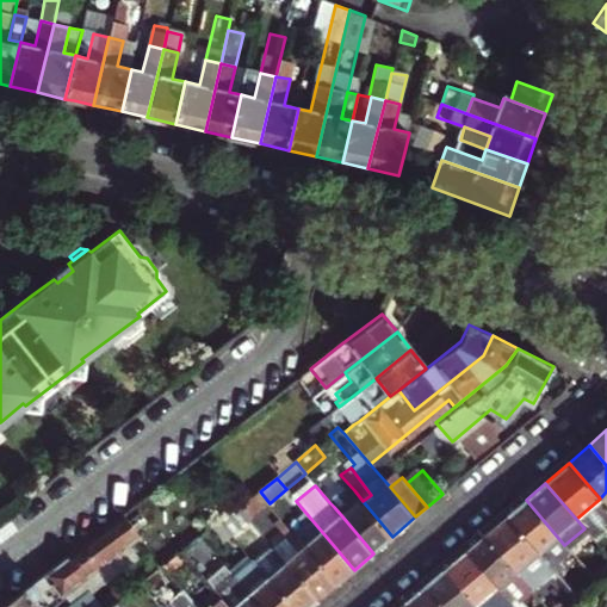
[(354,490),(334,507),(342,516),(363,501),(354,490)]
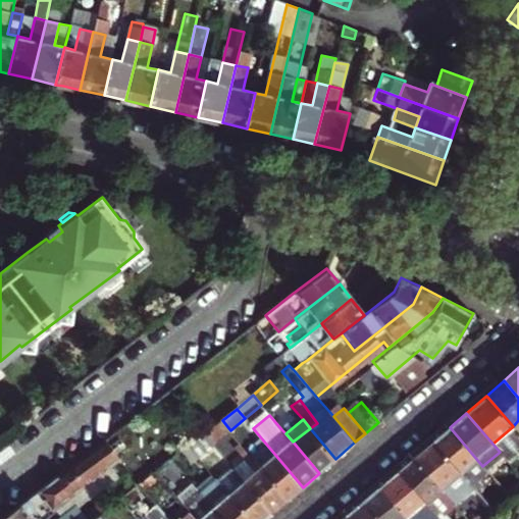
[(214,446),(218,451),(229,442),(236,450),(242,444),(230,430),(222,420),(205,435),(214,446)]
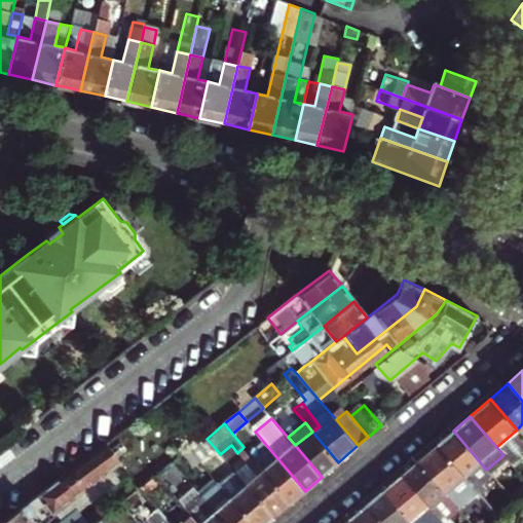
[(522,437),(522,436),(517,430),(496,447),(503,455),(522,437)]
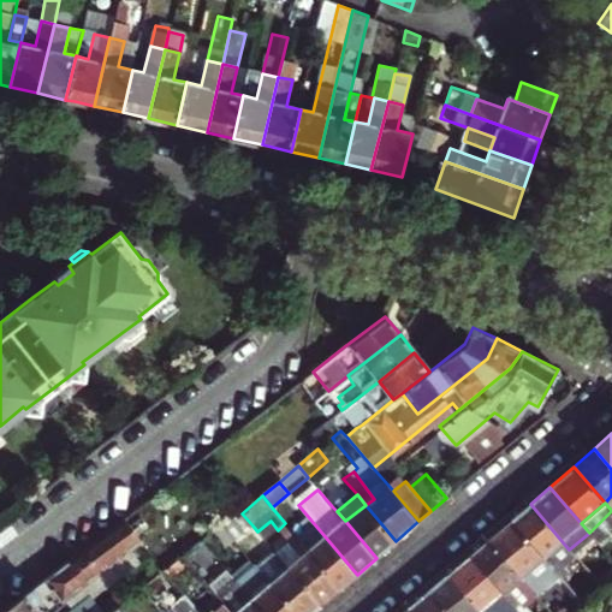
[(569,550),(530,504),(511,520),(556,572),(558,575),(565,569),(559,563),(572,552),(569,550)]
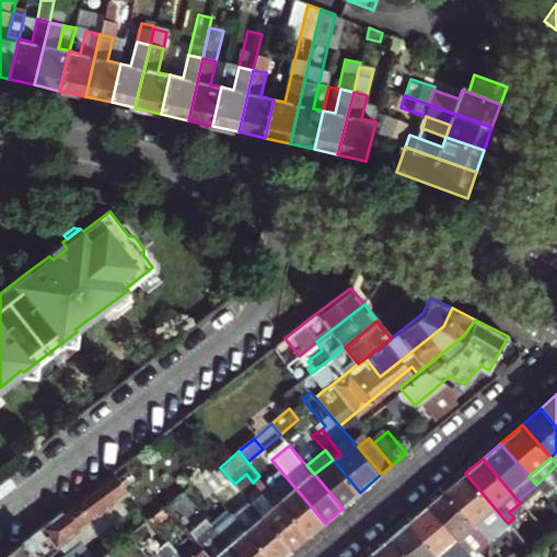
[(360,492),(333,460),(314,474),(343,508),(360,492)]
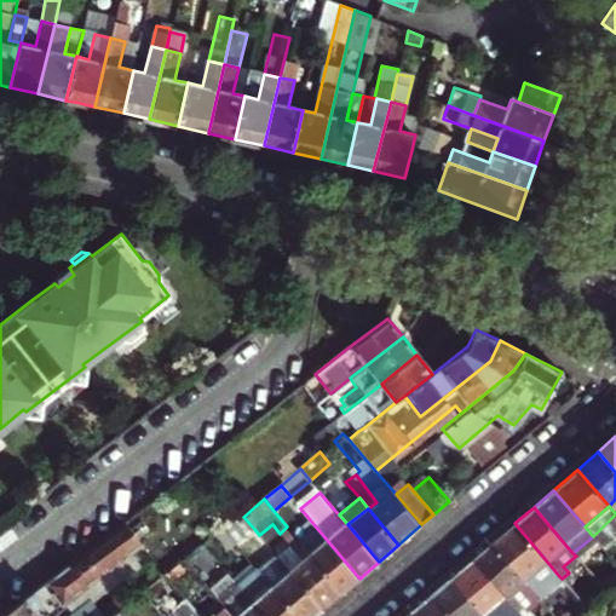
[(243,517),(226,530),(237,542),(254,529),(243,517)]
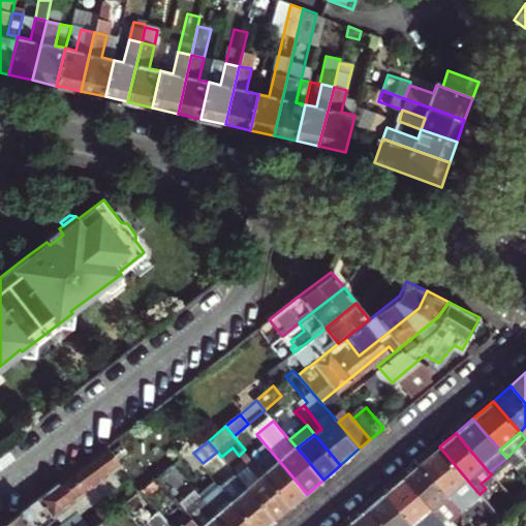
[(123,463),(107,444),(72,471),(88,490),(119,466),(123,463)]
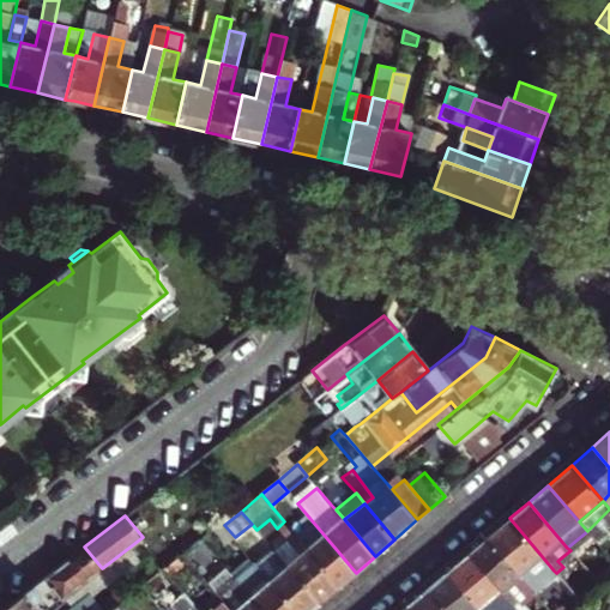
[(554,571),(509,518),(487,537),(532,590),(554,571)]
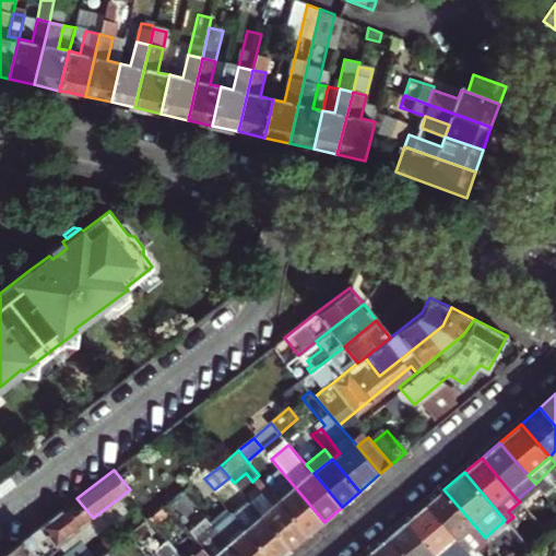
[(185,495),(208,516),(224,501),(214,489),(204,478),(185,495)]
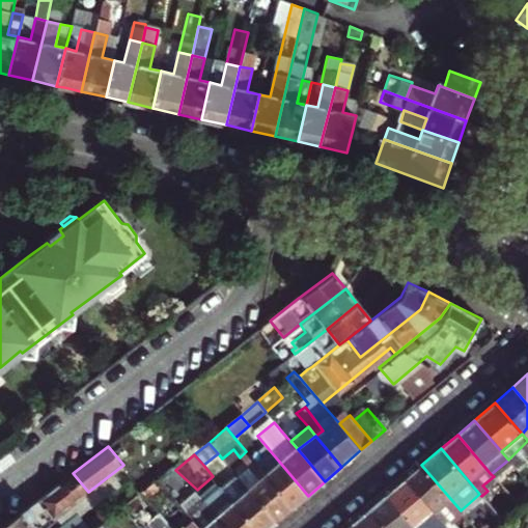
[(294,508),(266,475),(255,463),(237,476),(249,491),(276,523),(294,508)]
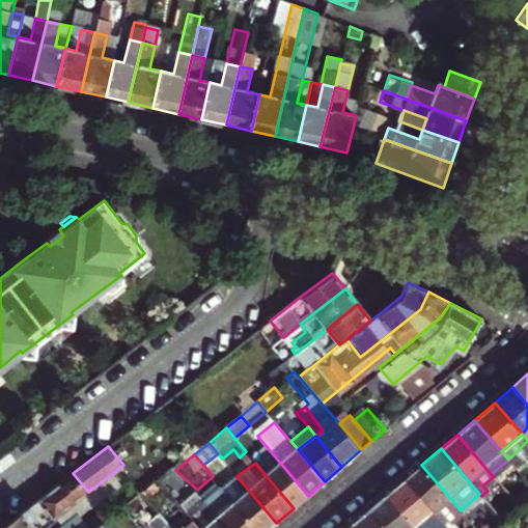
[(280,463),(266,475),(294,508),(308,496),(280,463)]
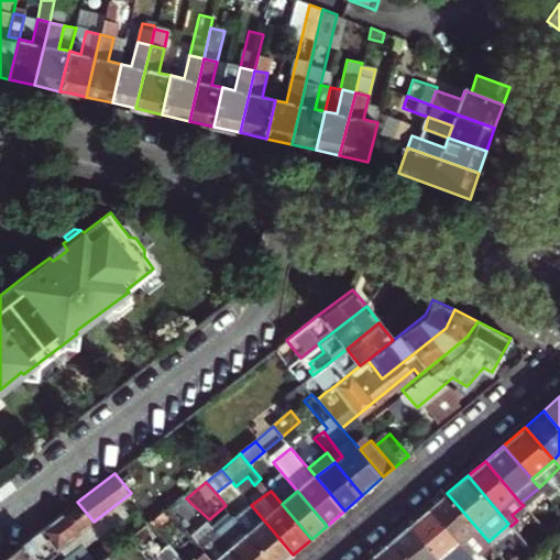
[(489,541),(447,493),(429,508),(458,541),(473,559),(504,559),(503,558),(501,559),(491,559),(481,548),(489,541)]
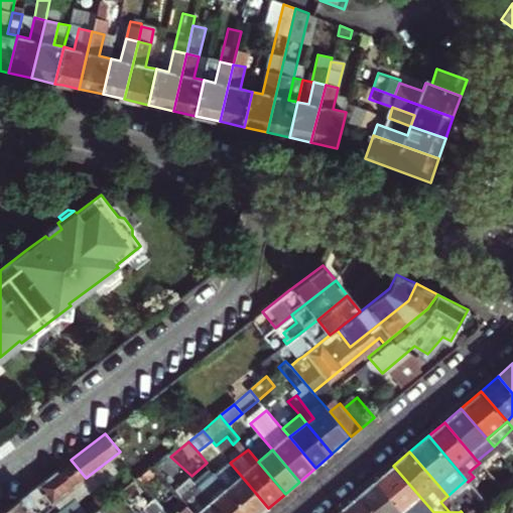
[(86,478),(71,460),(42,481),(57,500),(86,478)]
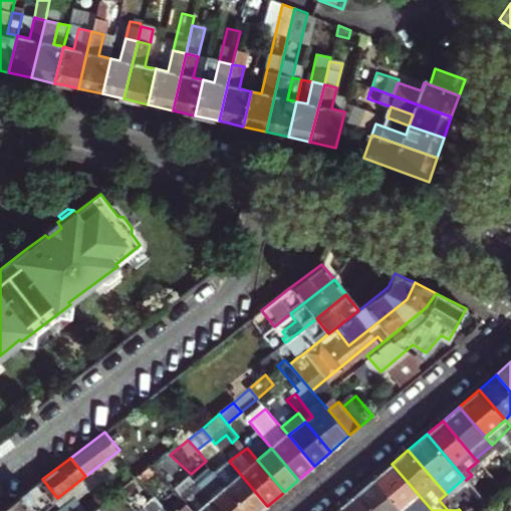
[(164,461),(158,465),(178,489),(183,485),(164,461)]
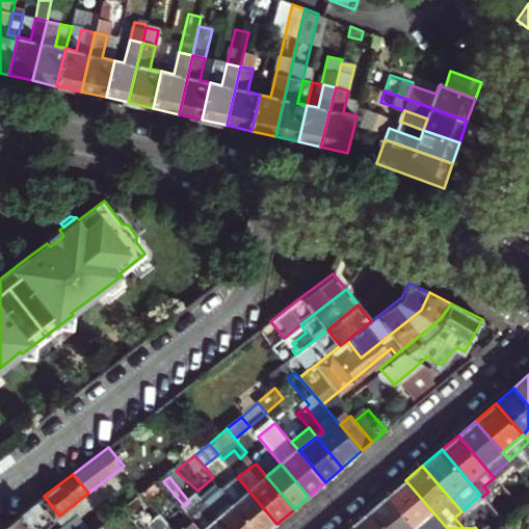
[(405,480),(387,496),(415,528),(430,528),(423,520),(432,511),(405,480)]
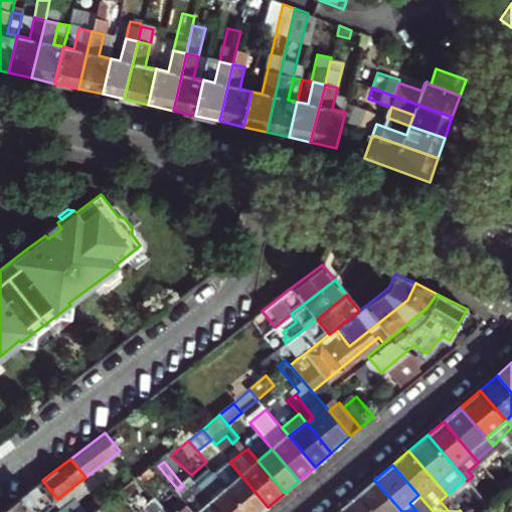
[(227,467),(216,475),(248,511),(262,511),(268,507),(241,476),(237,479),(227,467)]
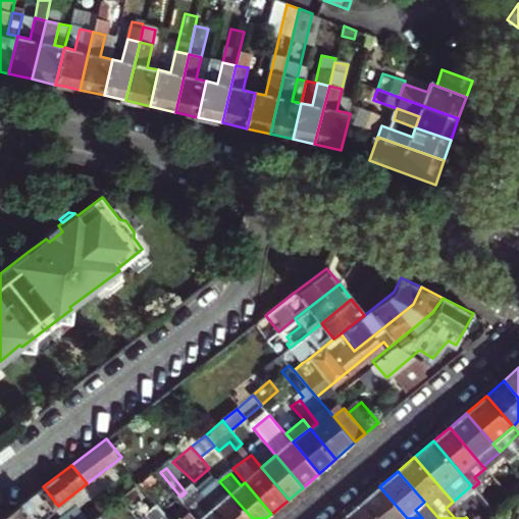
[(506,491),(513,500),(518,494),(518,474),(502,487),(506,491)]
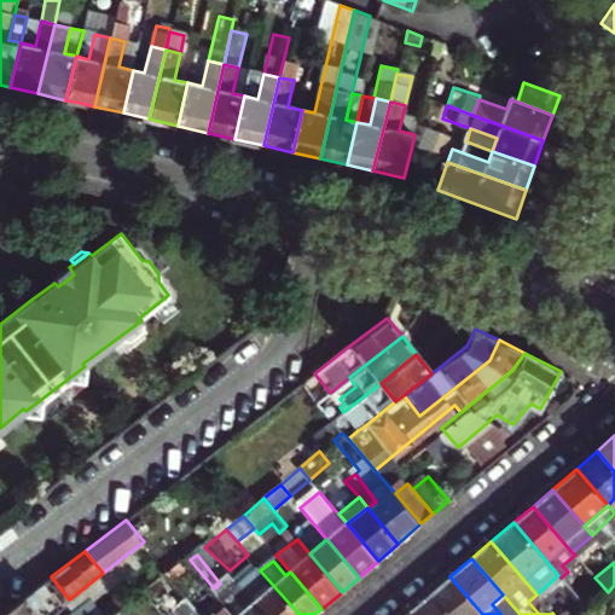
[(299,614),(260,570),(242,585),(255,601),(267,614),(299,614)]
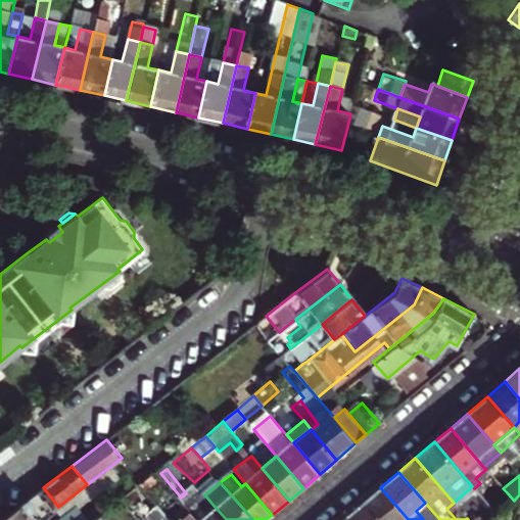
[(45,519),(60,509),(58,507),(43,487),(6,517),(1,519),(45,519)]
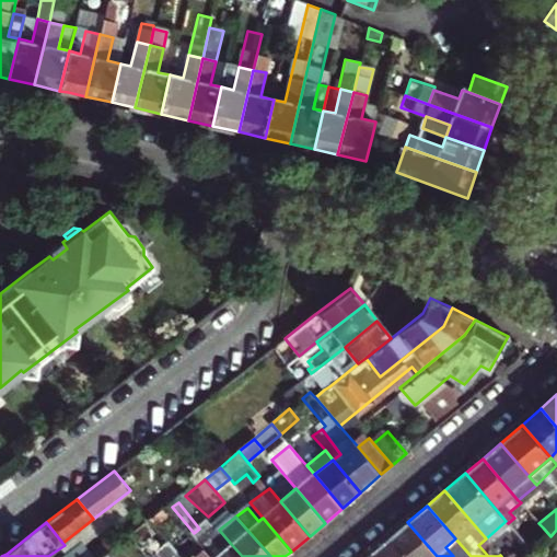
[(437,556),(407,522),(387,538),(403,556),(437,556)]
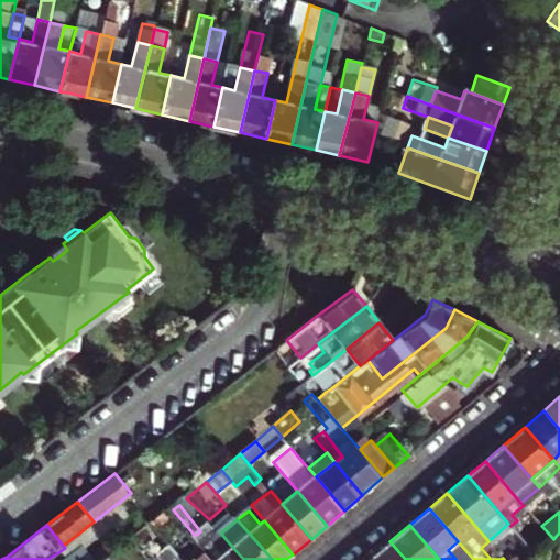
[(200,541),(212,556),(216,559),(232,547),(220,533),(217,528),(200,541)]
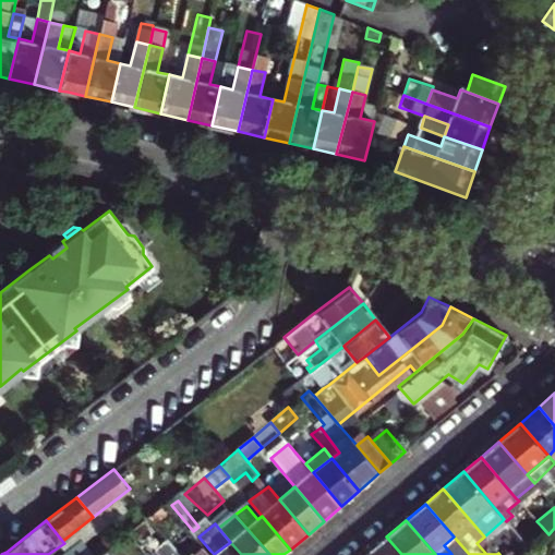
[(541,526),(531,533),(539,543),(549,534),(541,526)]
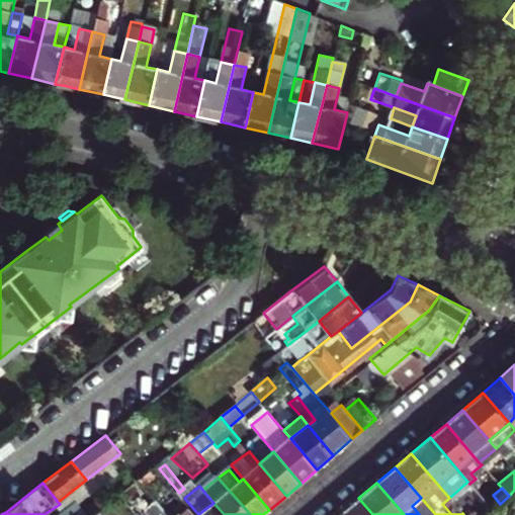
[(488,490),(481,497),(493,511),(500,504),(493,495),(488,490)]
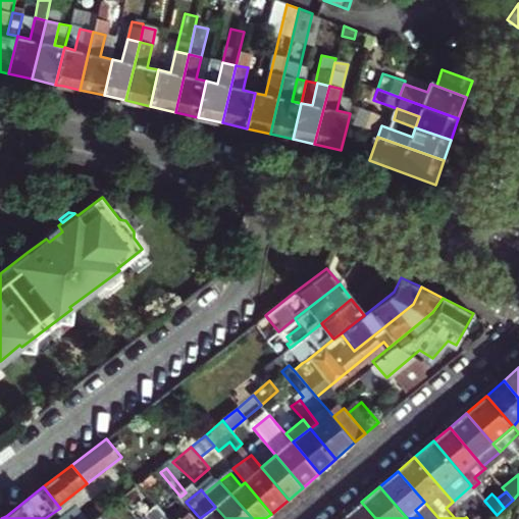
[(375,518),(361,502),(345,515),(348,518),(375,518)]
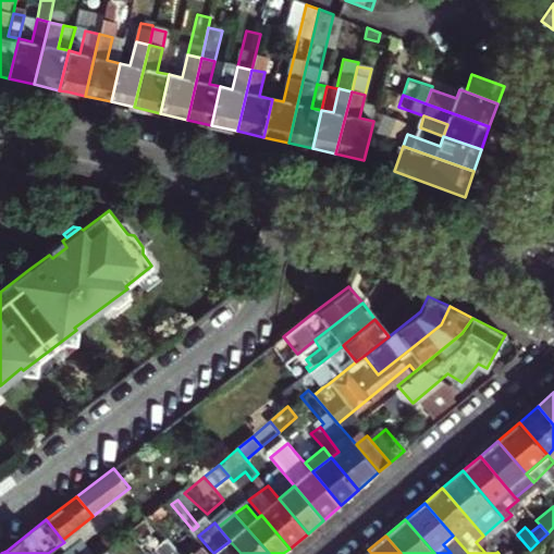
[(183,553),(176,546),(170,538),(159,546),(165,553),(183,553)]
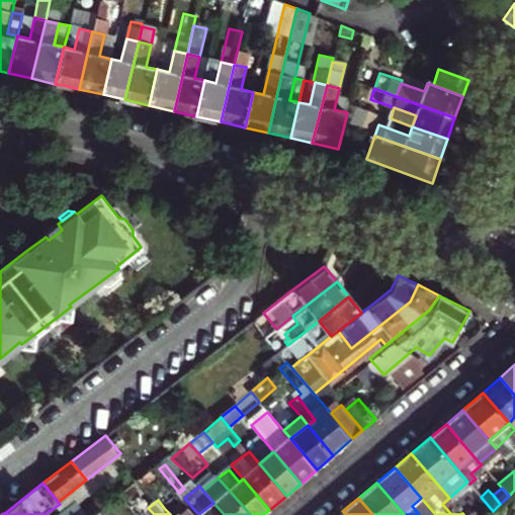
[(87,514),(85,512),(76,501),(58,514),(87,514)]
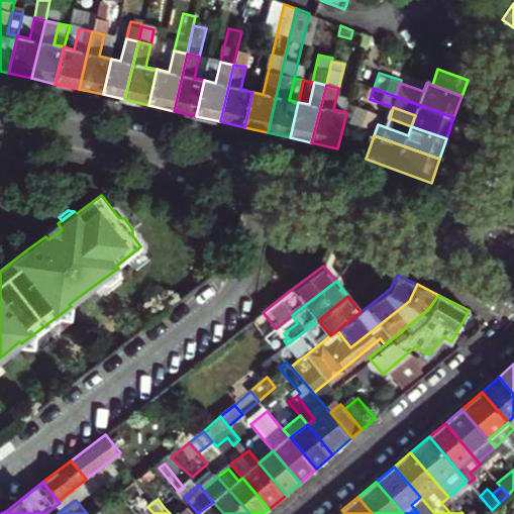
[(164,507),(170,513),(198,513),(195,510),(189,513),(187,513),(173,500),(164,507)]
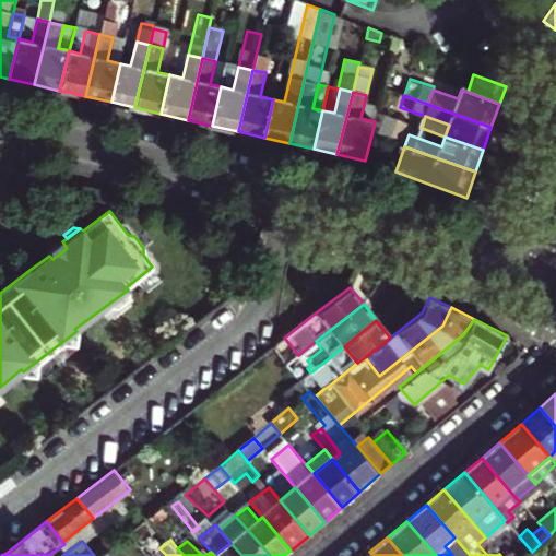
[(241,555),(231,543),(214,555),(241,555)]
